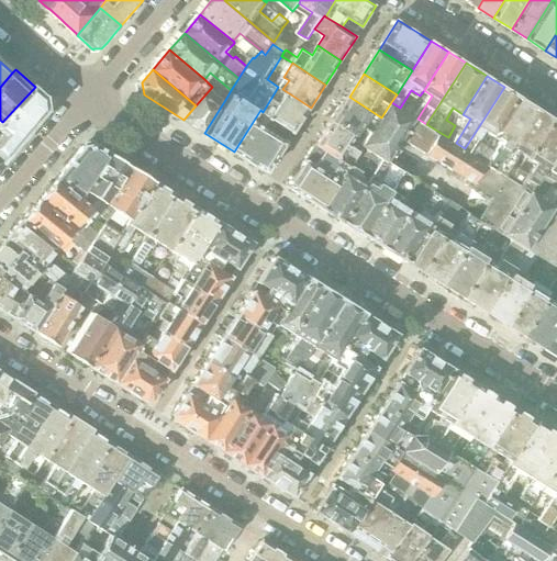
[(0,137),(0,152),(8,158),(48,111),(49,110),(47,98),(35,87),(2,122),(0,124),(0,128),(4,133),(0,137)]
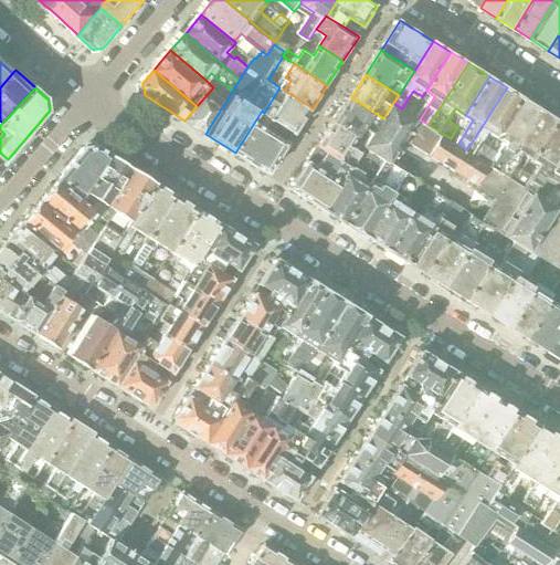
[(213,87),(197,106),(185,121),(205,134),(228,98),(213,87)]
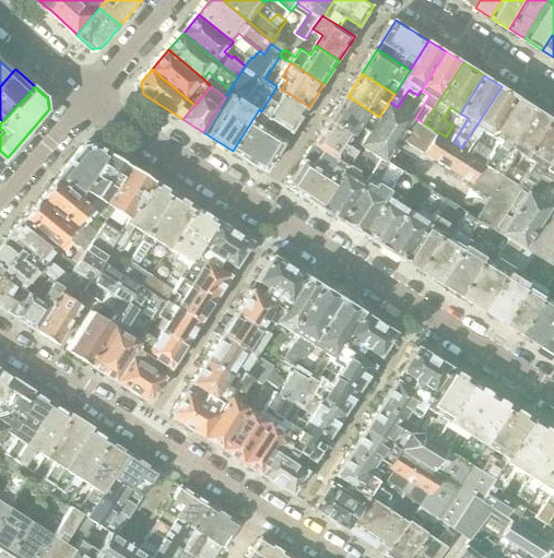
[(293,131),(309,107),(281,88),(277,86),(261,111),(278,122),(293,131)]
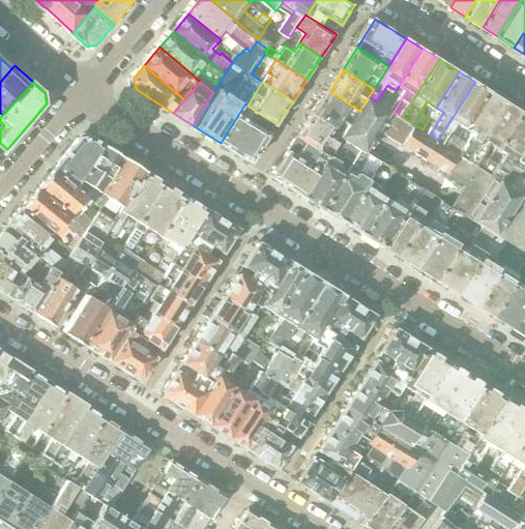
[(468,127),(491,92),(475,82),(438,140),(454,150),(462,137),(455,133),(460,122),(468,127)]
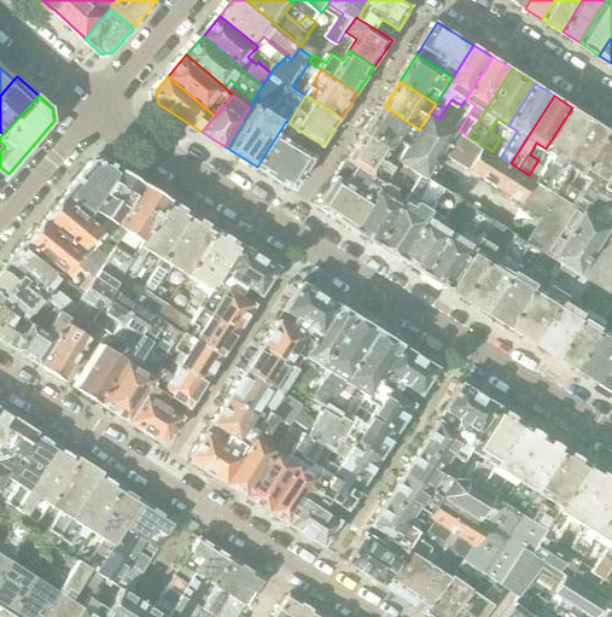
[(384,106),(367,132),(392,149),(402,155),(406,149),(419,129),(384,106)]
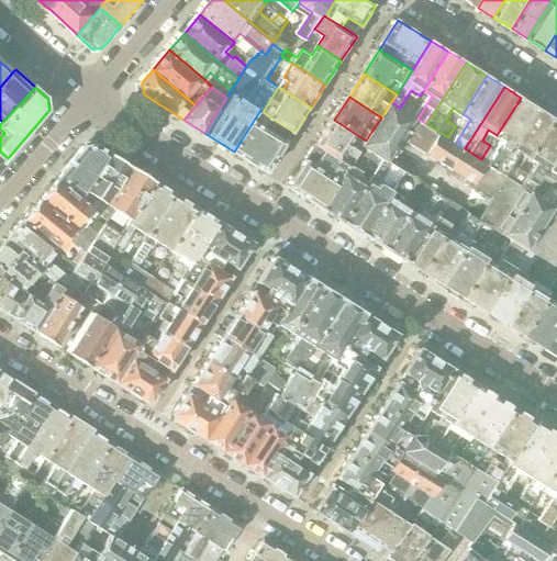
[(481,159),(499,170),(537,108),(521,98),(497,135),(505,141),(499,150),(490,145),(481,159)]
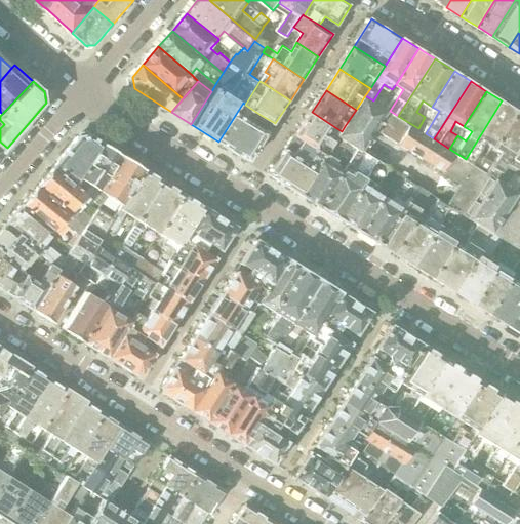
[(361,145),(366,149),(369,144),(378,129),(400,143),(411,124),(398,116),(390,111),(373,101),(365,95),(356,110),(345,126),(342,131),(361,145)]
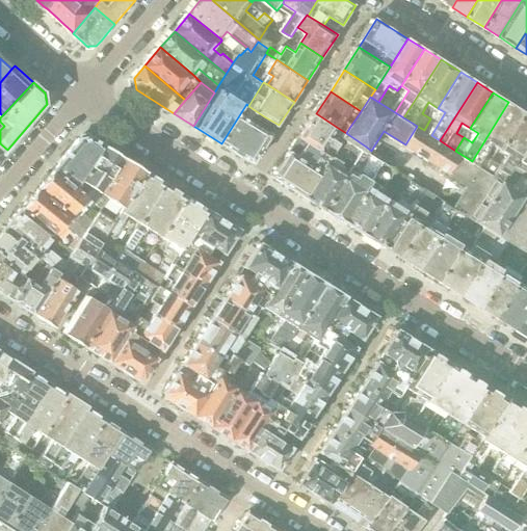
[(494,143),(502,149),(525,112),(508,102),(472,161),(480,166),(494,143)]
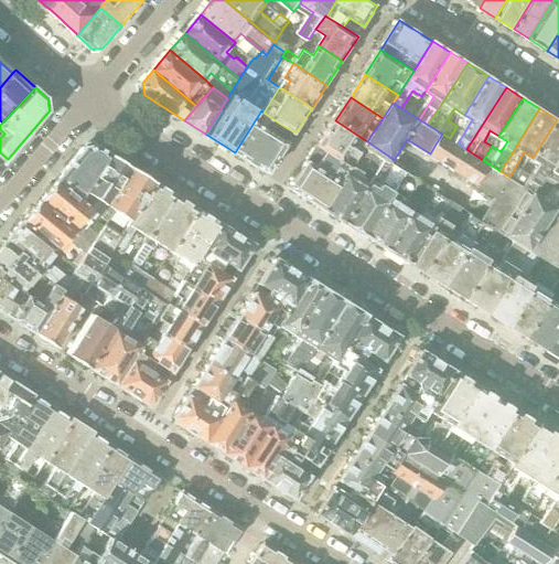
[(280,124),(264,113),(261,110),(235,152),(270,174),(290,142),(275,132),(280,124)]
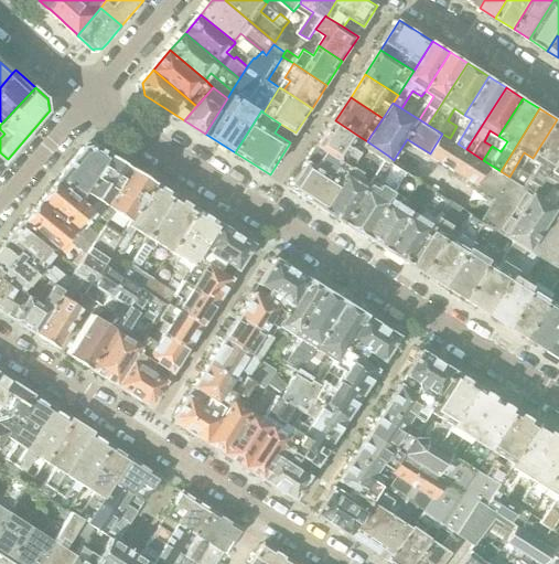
[(536,193),(558,157),(558,120),(557,119),(533,158),(541,163),(534,176),(525,169),(517,181),(526,187),(536,193)]
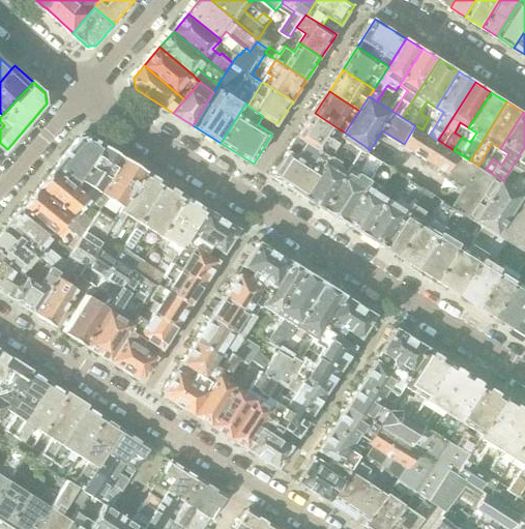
[(330,156),(345,133),(337,127),(315,113),(299,137),(330,156)]
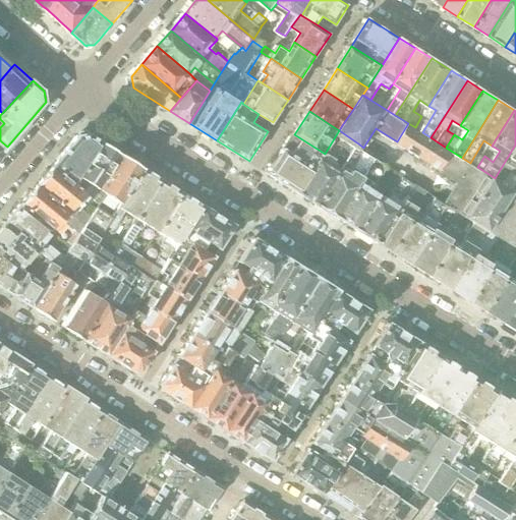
[(461,213),(468,217),(495,178),(485,172),(477,167),(470,163),(462,158),(446,148),(431,137),(422,132),(415,127),(408,123),(397,141),(442,170),(442,171),(460,182),(446,204),(461,213)]
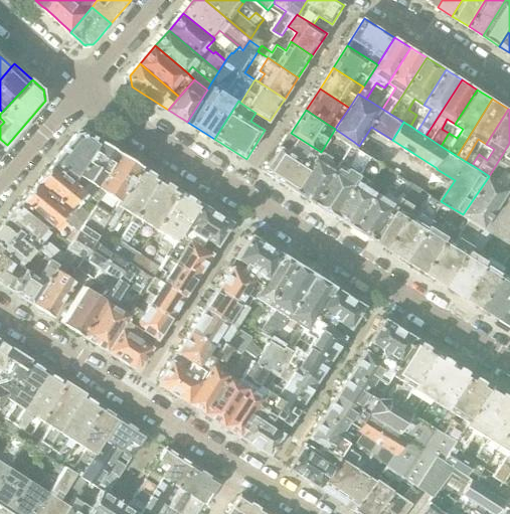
[(321,152),(297,190),(316,203),(338,167),(339,167),(342,162),(354,142),(335,129),(321,152)]
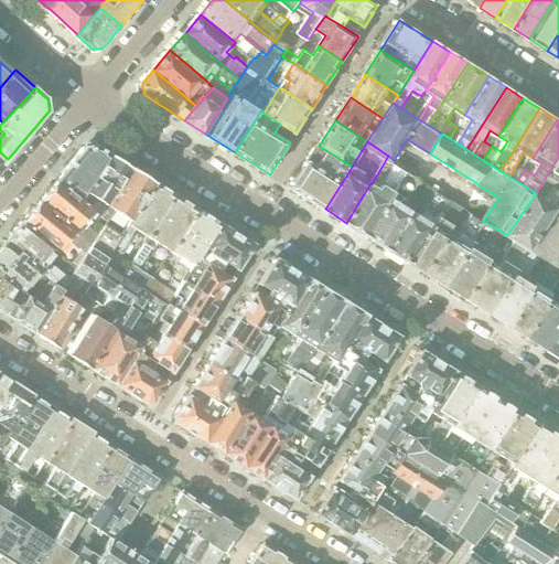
[(87,148),(61,180),(84,200),(114,155),(100,146),(87,148)]
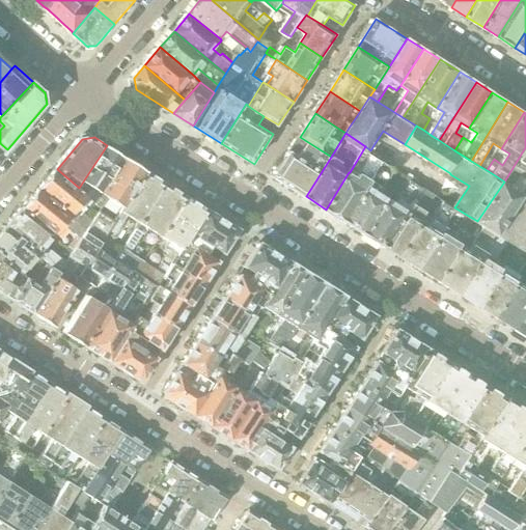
[(306,196),(331,157),(300,137),(275,177),(306,196)]
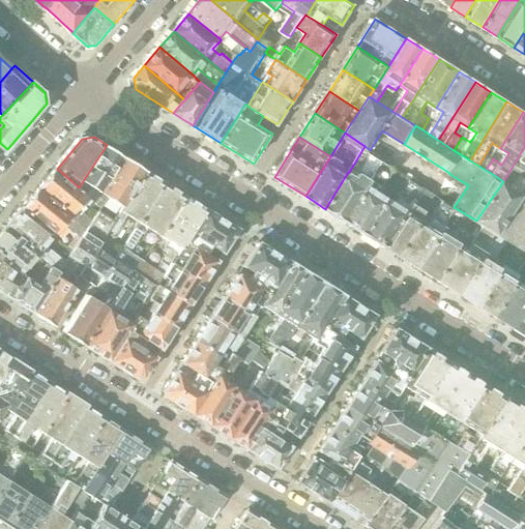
[(94,200),(97,202),(125,156),(107,145),(79,187),(94,200)]
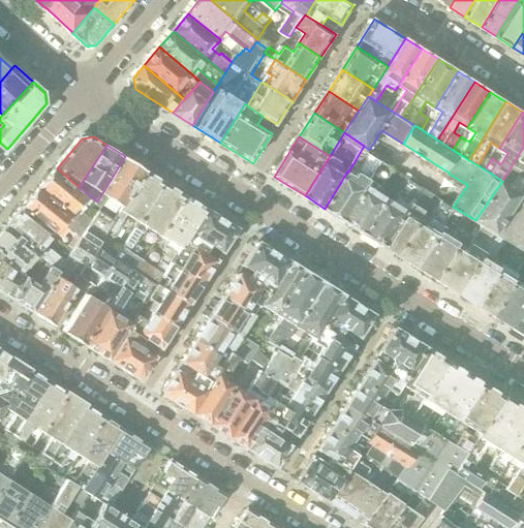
[(344,220),(382,160),(387,153),(372,145),(369,150),(364,146),(351,166),(348,172),(347,172),(325,209),(344,220)]
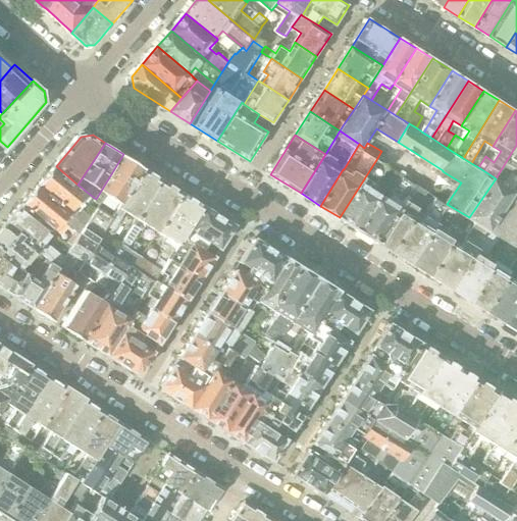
[(469,217),(477,223),(488,230),(494,233),(516,198),(516,191),(507,185),(516,169),(516,145),(496,178),(469,217)]
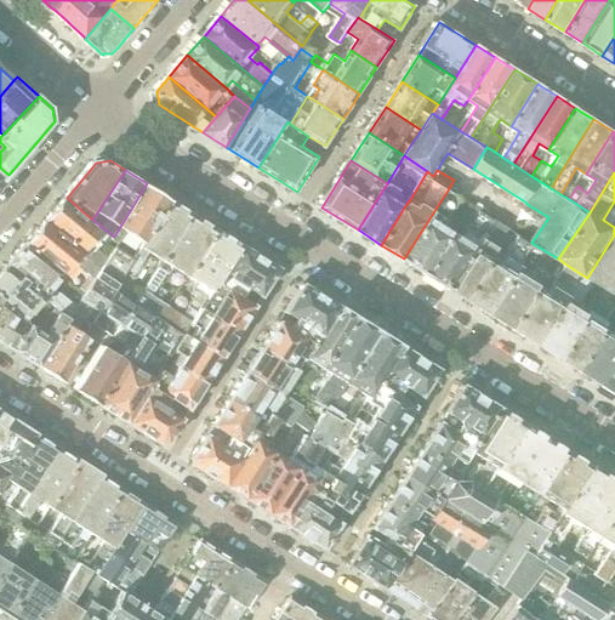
[(148,243),(174,200),(147,183),(114,237),(123,244),(124,242),(127,238),(131,231),(148,243)]
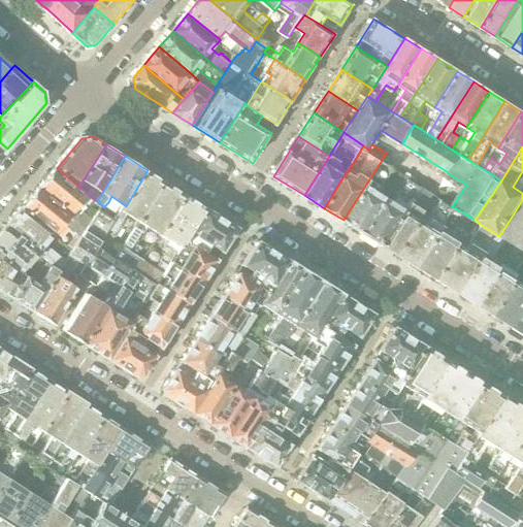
[(344,220),(365,234),(388,197),(380,191),(394,168),(385,162),(382,160),(344,220)]
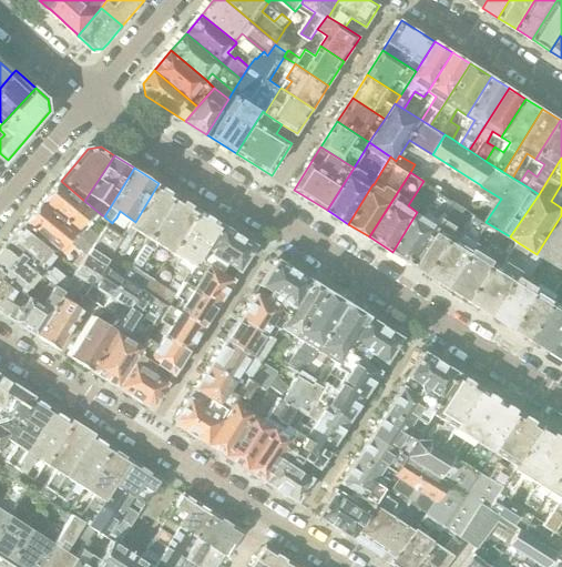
[(101,214),(84,201),(61,181),(43,202),(95,246),(105,232),(101,229),(98,231),(91,225),(101,214)]
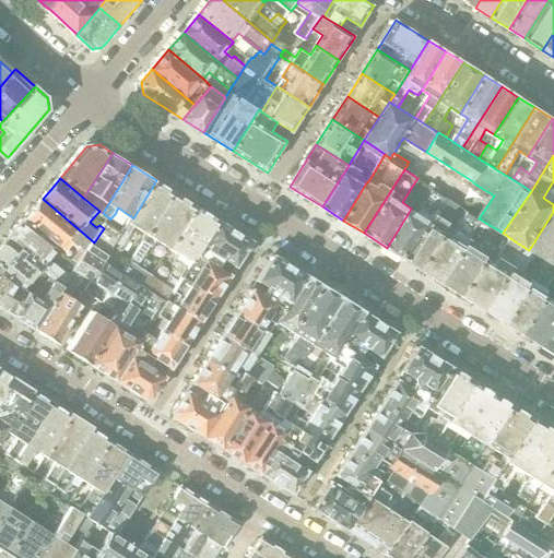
[(149,234),(175,192),(156,180),(133,218),(131,222),(138,227),(149,234)]
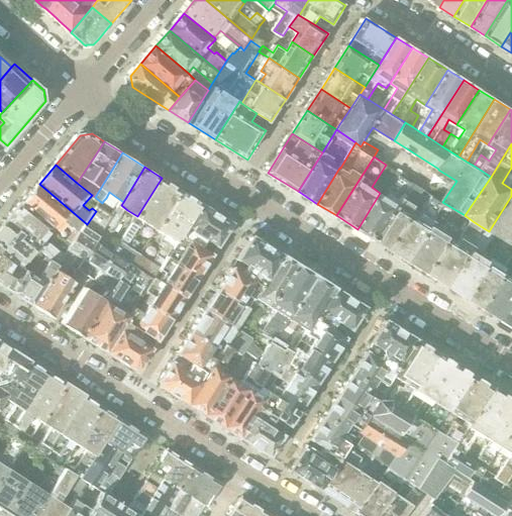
[(376,240),(413,182),(409,179),(410,176),(401,170),(399,173),(395,170),(380,193),(357,229),(376,240)]
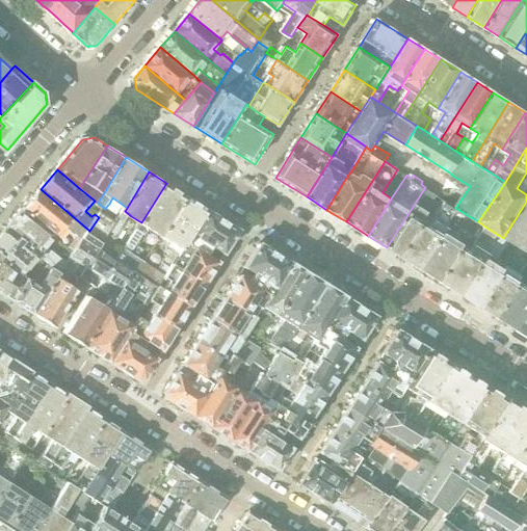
[(162,236),(187,195),(166,183),(141,222),(162,236)]
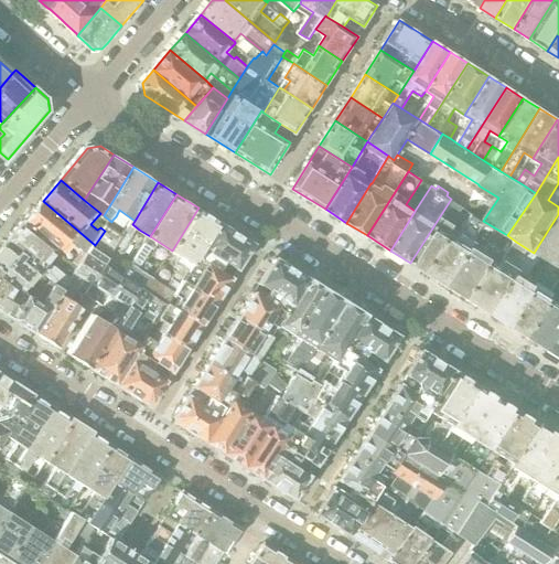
[(410,263),(426,273),(451,233),(455,225),(454,225),(465,208),(451,199),(410,263)]
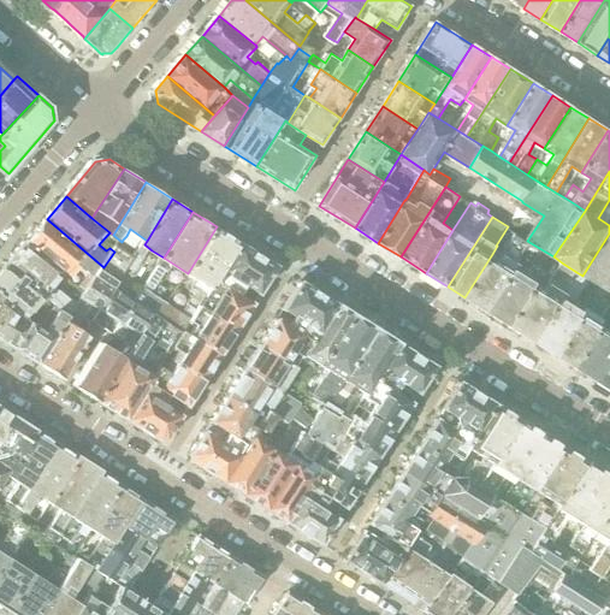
[(98,277),(104,267),(47,219),(29,241),(66,272),(78,259),(95,275),(98,277)]
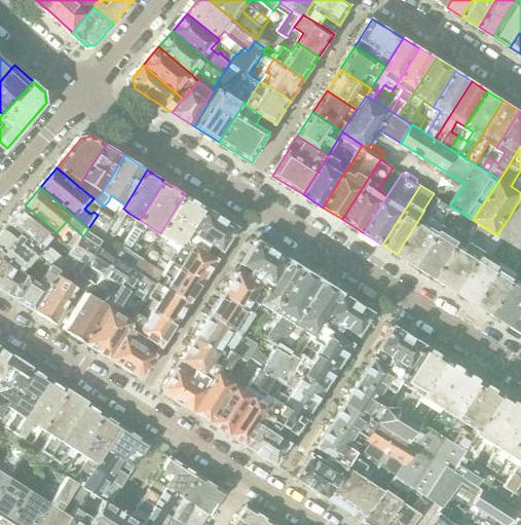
[(520,192),(520,199),(497,235),(506,239),(511,242),(520,228),(520,192)]
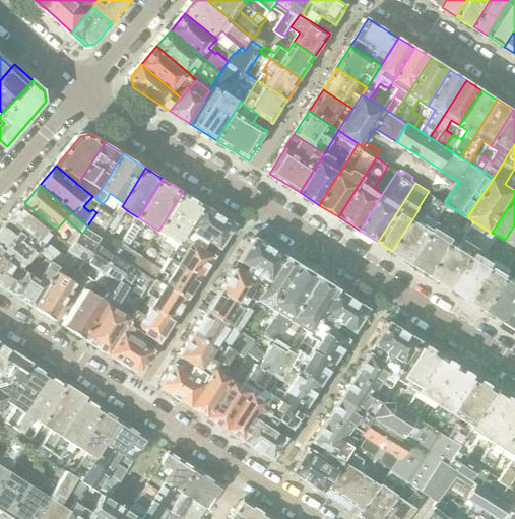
[(156,264),(165,269),(172,257),(186,235),(204,205),(183,191),(158,231),(169,237),(164,245),(168,248),(156,264)]
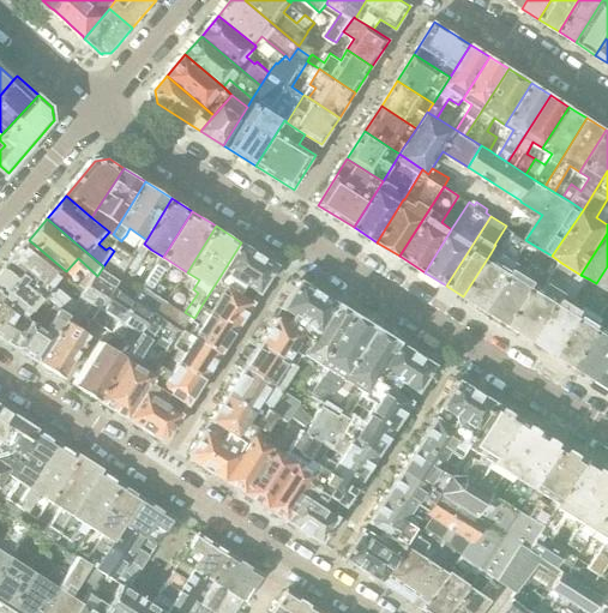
[(482,308),(525,240),(516,233),(500,259),(491,253),(463,296),(482,308)]
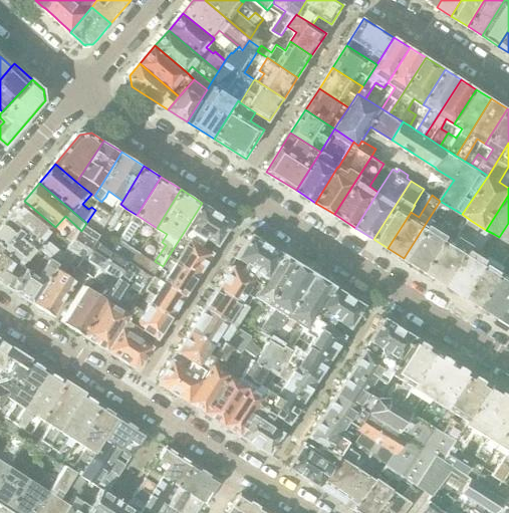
[(43,241),(55,227),(24,201),(8,219),(47,251),(44,248),(47,244),(43,241)]
